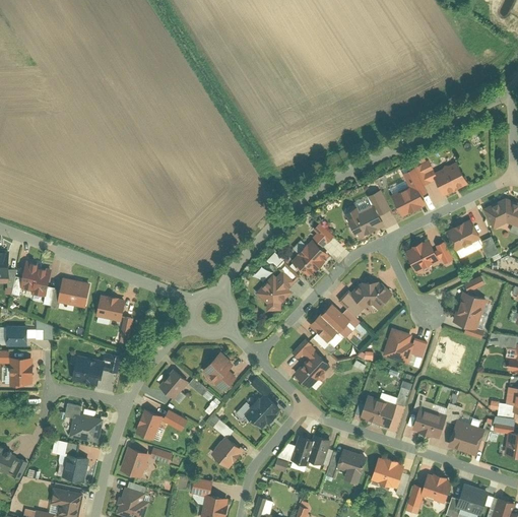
[(435,180),(443,197),(467,185),(456,164),(436,175),(429,160),(412,169),(422,187),(435,180)]
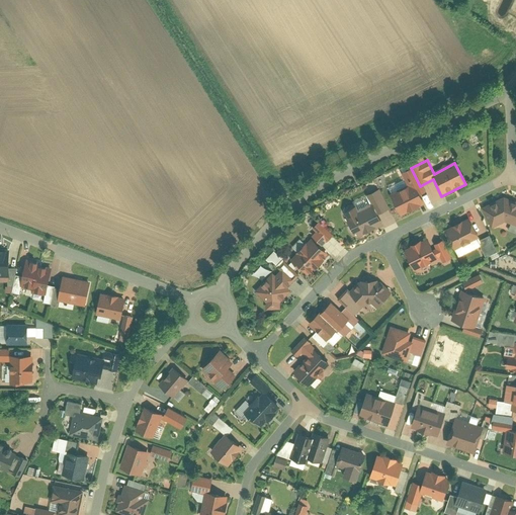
[(388,194),(400,218),(425,204),(417,187),(420,186),(411,168),(400,173),(406,185),(388,194)]
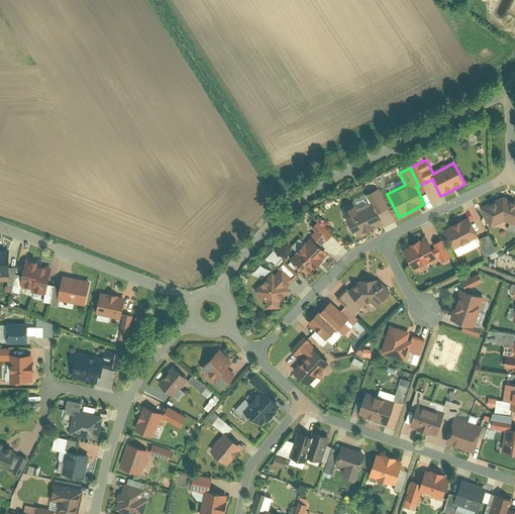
[(342,213),(355,239),(384,226),(382,223),(391,219),(378,191),(367,196),(372,206),(354,214),(351,208),(342,213)]
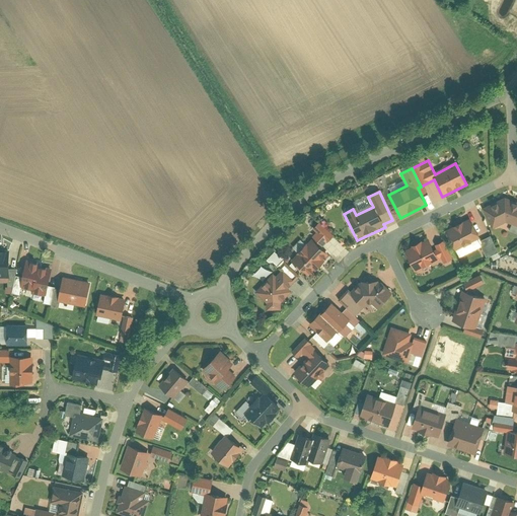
[(516,204),(504,200),(483,211),(492,231),(506,223),(516,227),(516,204)]
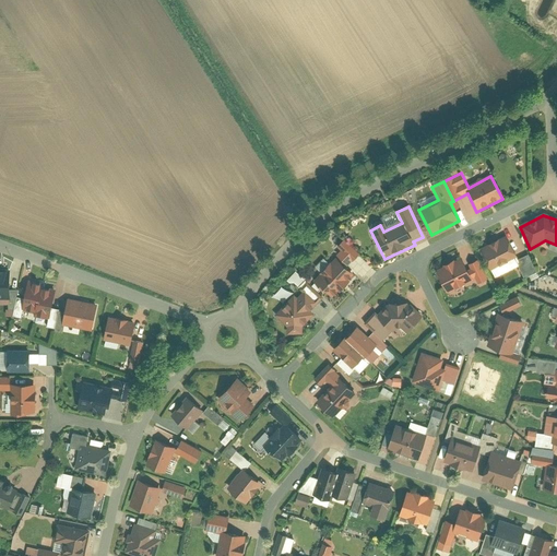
[(504,238),(480,251),(489,271),(513,258),(504,238)]
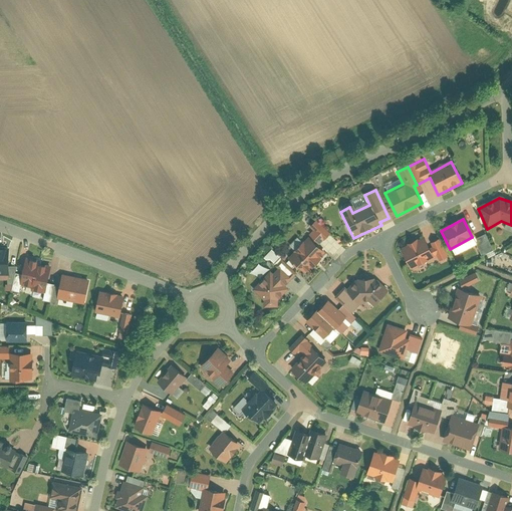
[(285,259),(304,277),(326,254),(317,246),(327,235),(314,222),(308,228),(311,232),(285,259)]
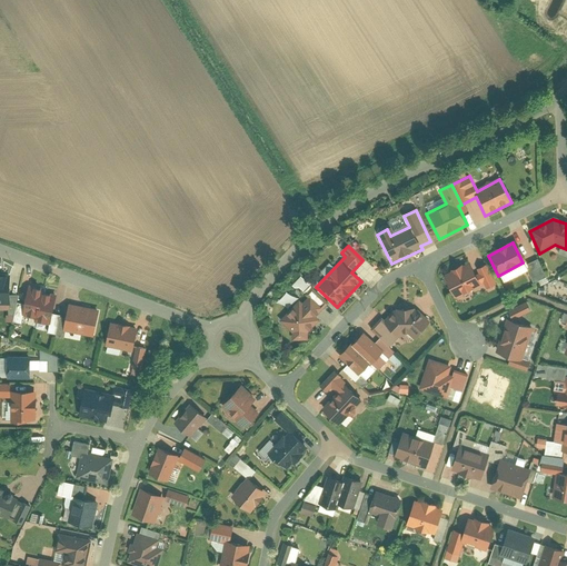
[(536,262),(527,267),(535,283),(545,278),(536,262)]
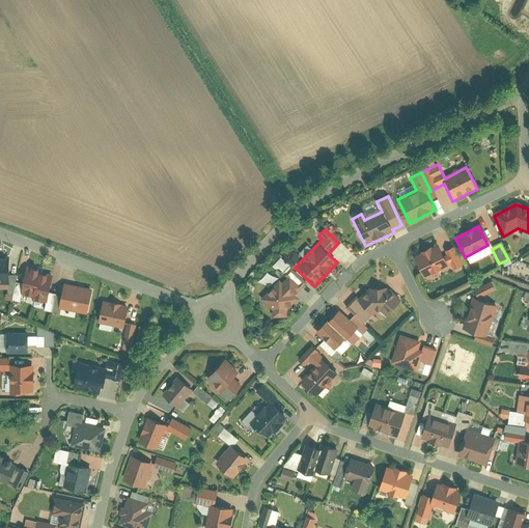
[(437,247),(414,258),(424,280),(448,269),(437,247)]
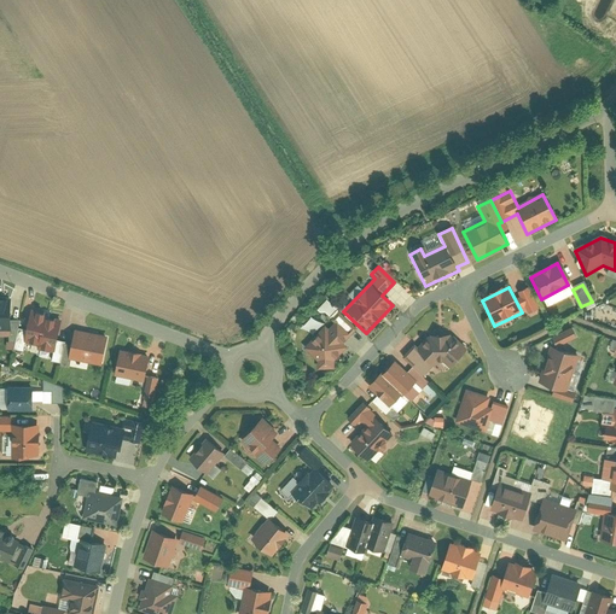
[(527,288),(516,294),(527,315),(538,309),(527,288)]
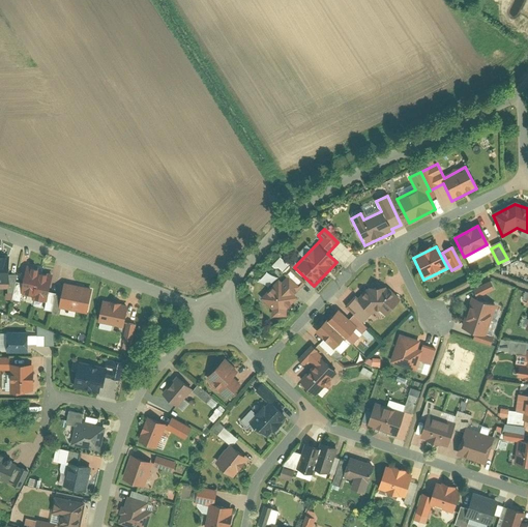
[(0,283),(7,284),(8,256),(0,255),(0,283)]
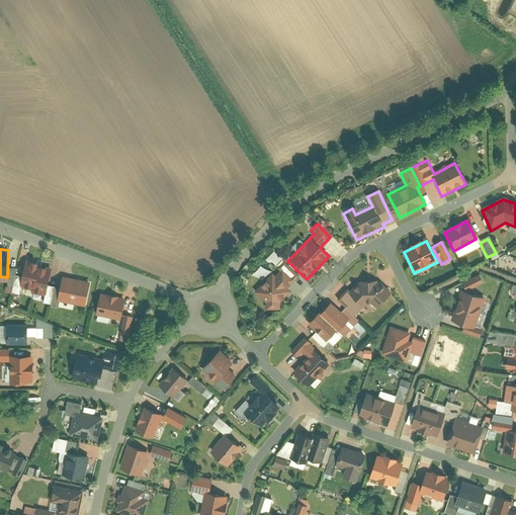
[(262,260),(271,268),(277,262),(269,253),(262,260)]
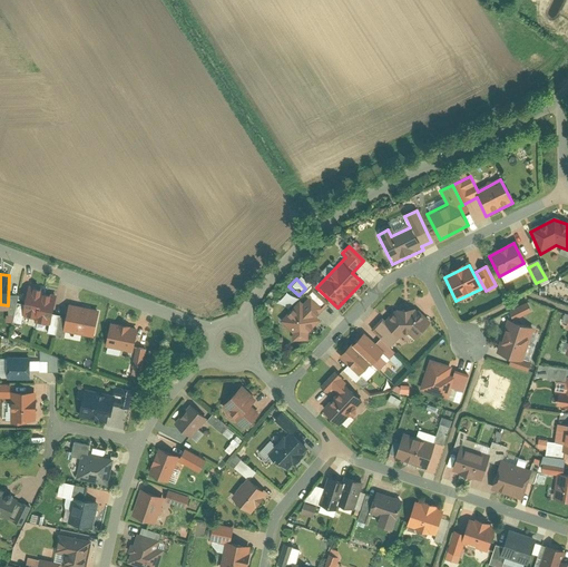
[(22,319),(49,324),(55,296),(27,291),(22,319)]
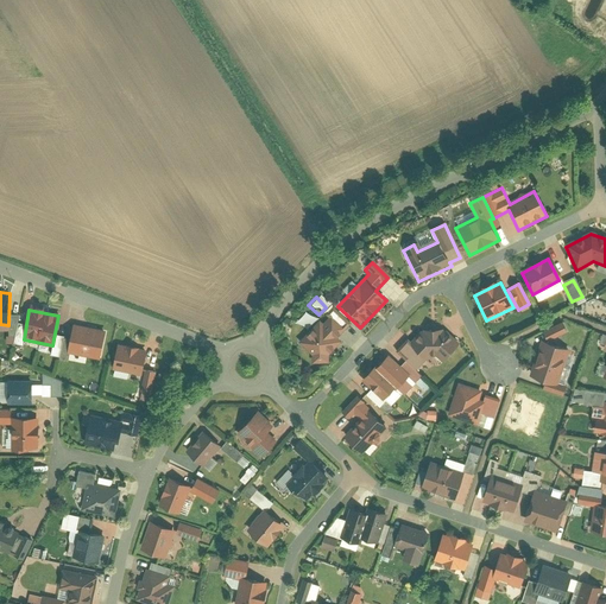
[(311,366),(328,364),(327,356),(340,344),(334,339),(347,326),(332,310),(324,316),(327,319),(322,324),(319,320),(297,344),(310,357),(311,366)]
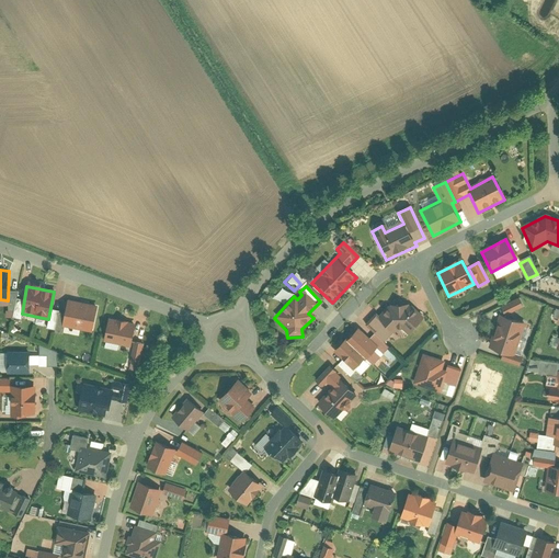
[(60,327),(92,333),(98,306),(65,300),(60,327)]
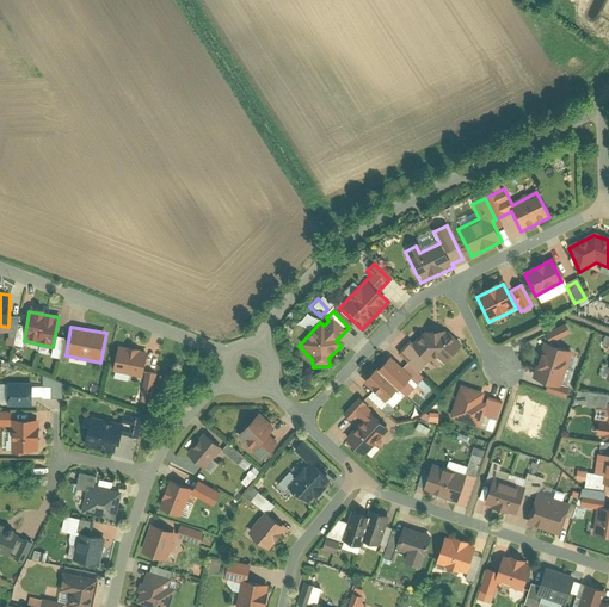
[(564,327),(546,336),(551,345),(568,335),(564,327)]
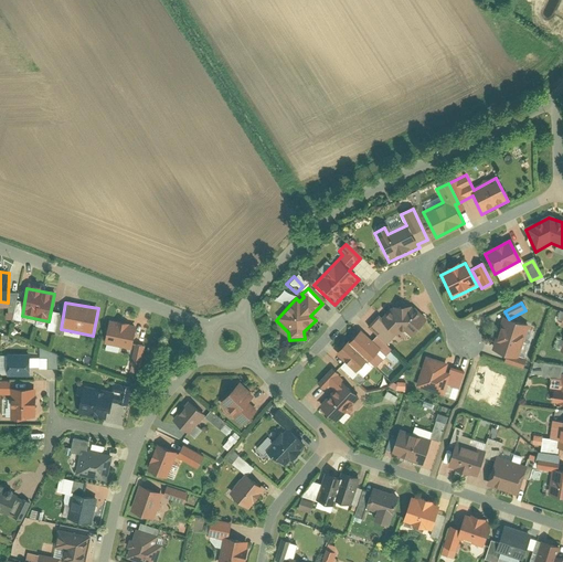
[(390,308),(384,314),(400,329),(411,337),(425,321),(409,307),(390,308)]
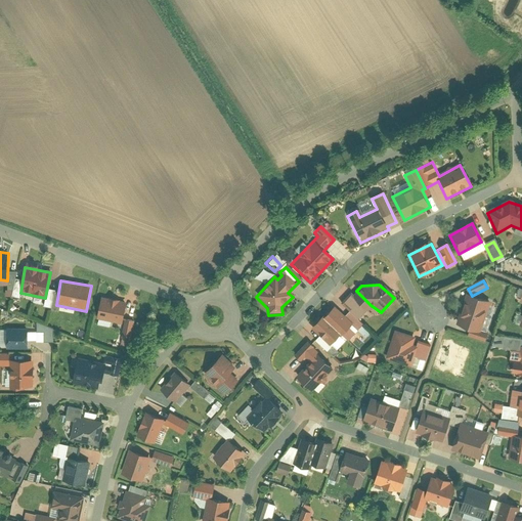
[(356,291),(343,305),(357,319),(371,305),(356,291)]
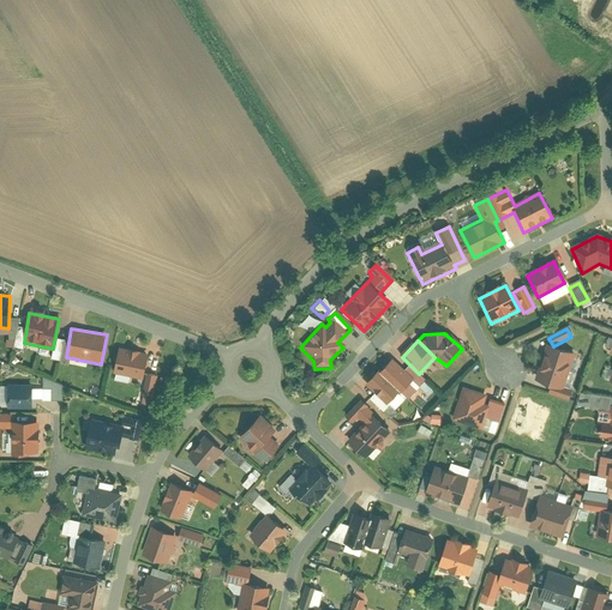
[(573,355),(546,345),(534,380),(550,385),(562,388),(573,355)]
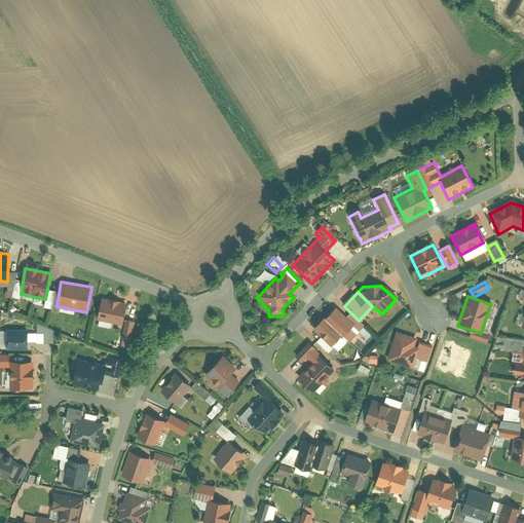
[(97,320),(123,325),(127,303),(101,299),(97,320)]
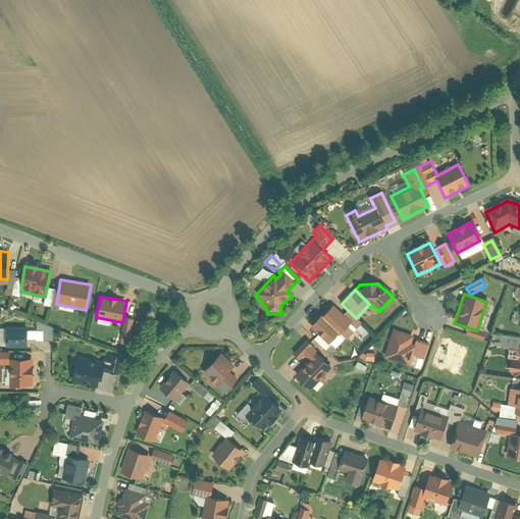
[(331,306),(320,317),(338,333),(349,321),(343,316),(331,306)]
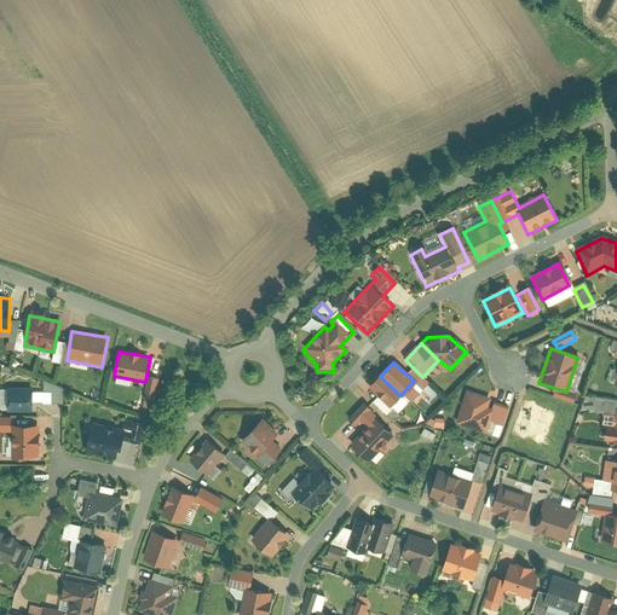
[(421,389),(426,384),(411,370),(407,375),(414,381),(421,389)]
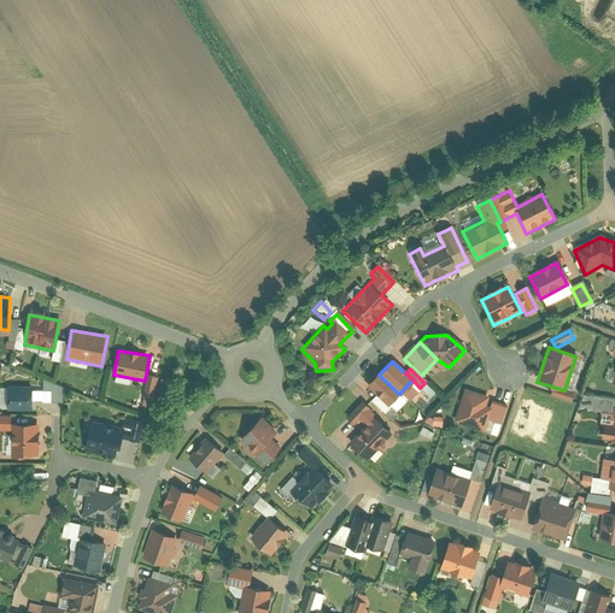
[(399,394),(379,375),(367,387),(387,406),(399,394)]
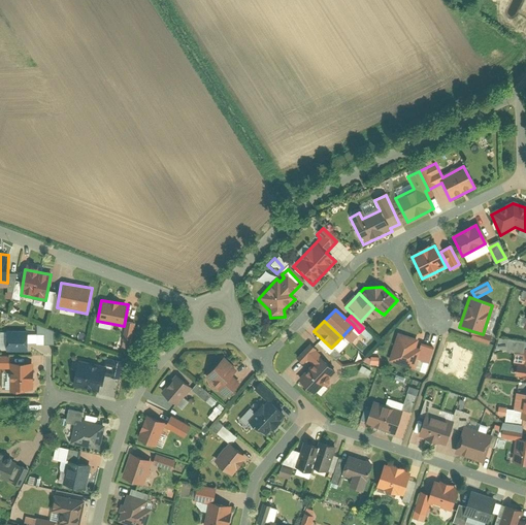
[(125,324),(120,343),(128,346),(133,326),(125,324)]
